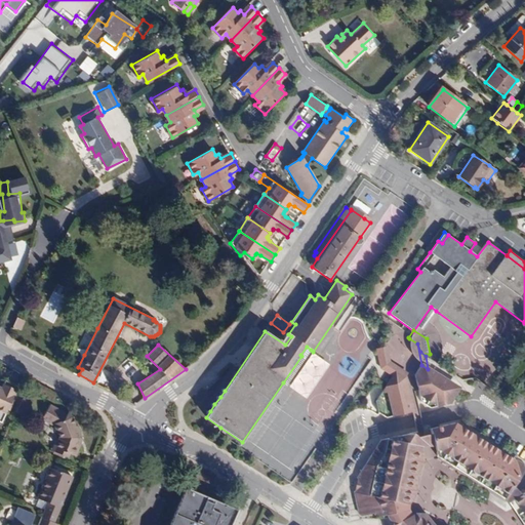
[(287,386),(311,350),(307,347),(300,355),(301,356),(283,382),(287,386)]
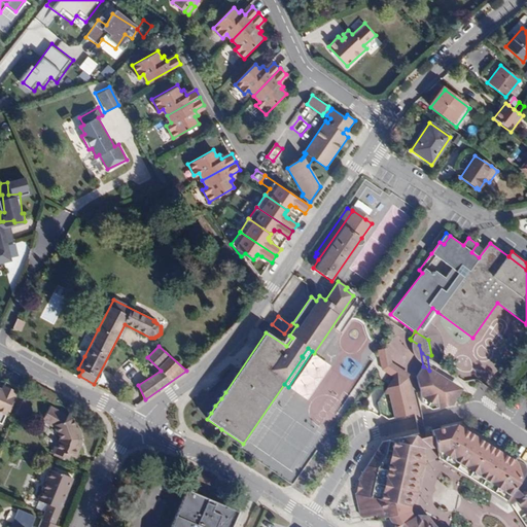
[(407,376),(389,364),(386,348),(381,350),(385,367),(395,374),(405,379),(407,376)]
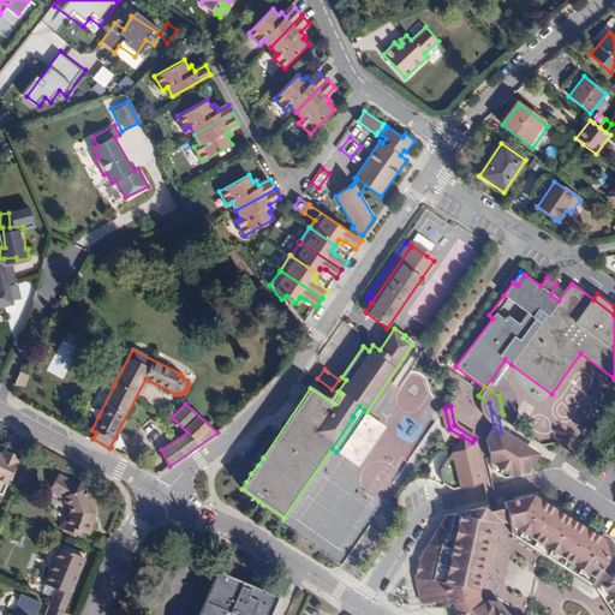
[(536,459),(505,440),(507,436),(501,433),(494,428),(485,441),(493,472),(502,479),(526,475),(536,459)]
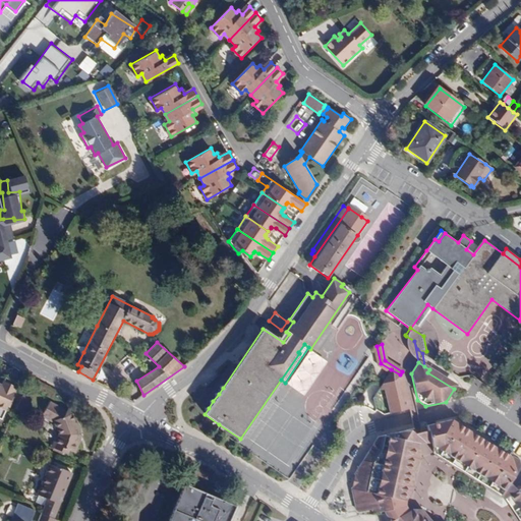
[(413,409),(410,390),(404,391),(400,375),(400,374),(391,369),(372,400),(374,410),(382,415),(407,410),(413,409)]
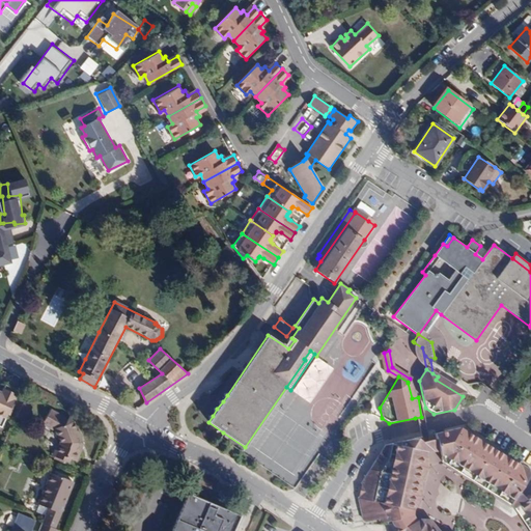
[(18,391),(4,385),(1,393),(0,392),(0,427),(1,428),(7,413),(5,412),(7,408),(9,409),(18,391)]
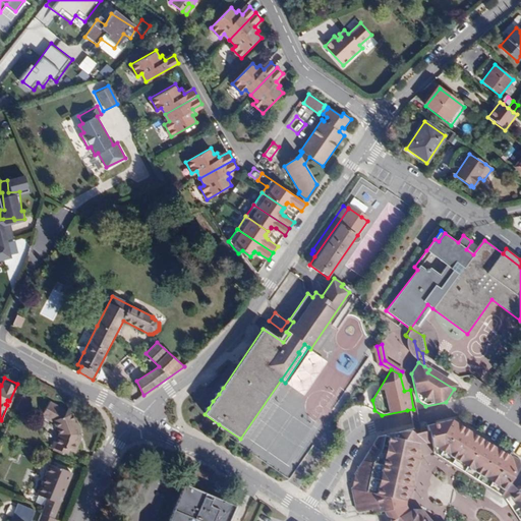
[(22,412),(31,396),(23,393),(16,409),(22,412)]
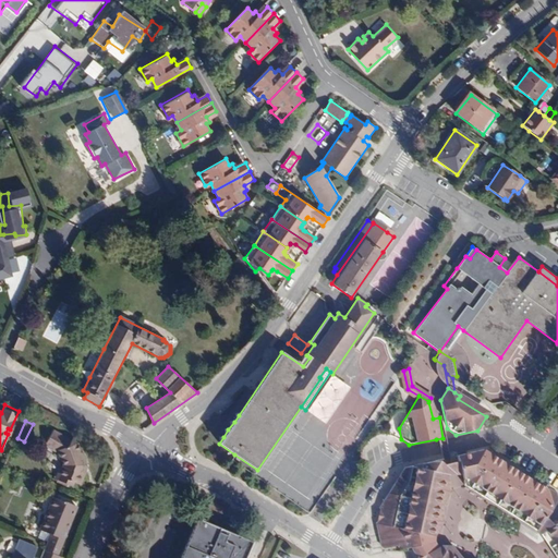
[(80,485),(86,468),(79,445),(53,431),(45,445),(58,452),(63,469),(61,474),(58,473),(55,480),(57,481),(62,483),(72,487),(74,482),(80,485)]
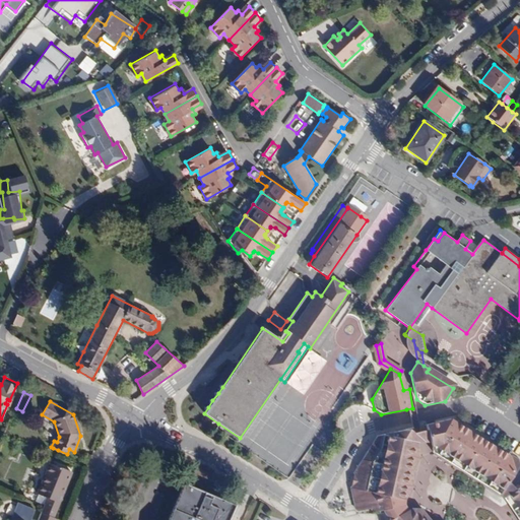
[(509,458),(510,456),(498,448),(496,450),(483,442),(484,440),(472,432),(471,435),(458,427),(460,424),(453,419),(427,425),(431,442),(441,447),(438,452),(497,491),(500,486),(506,491),(509,485),(513,483),(517,478),(514,476),(519,468),(517,466),(518,464),(509,458)]
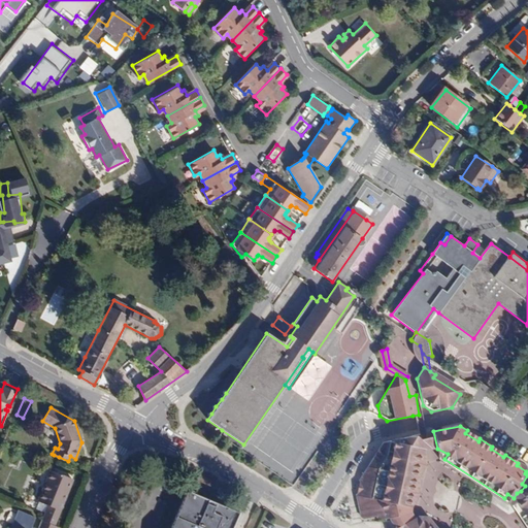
[(480,438),(467,430),(465,433),(479,441),(480,438)]
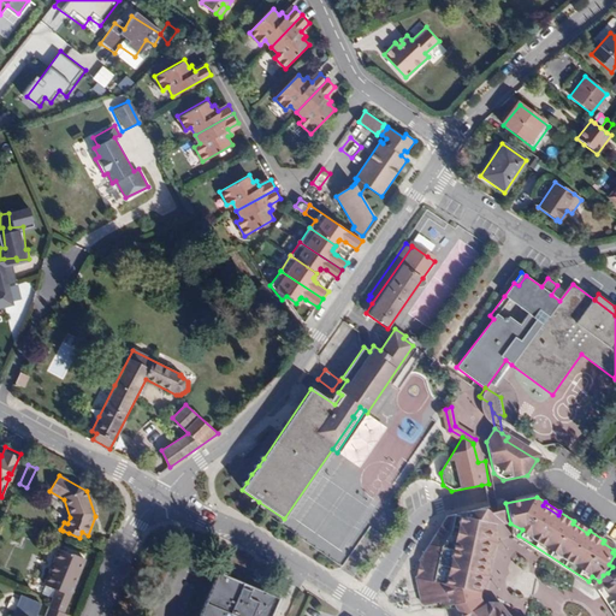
[(510,523),(505,503),(493,507),(487,508),(491,528),(499,526),(510,525),(510,523)]
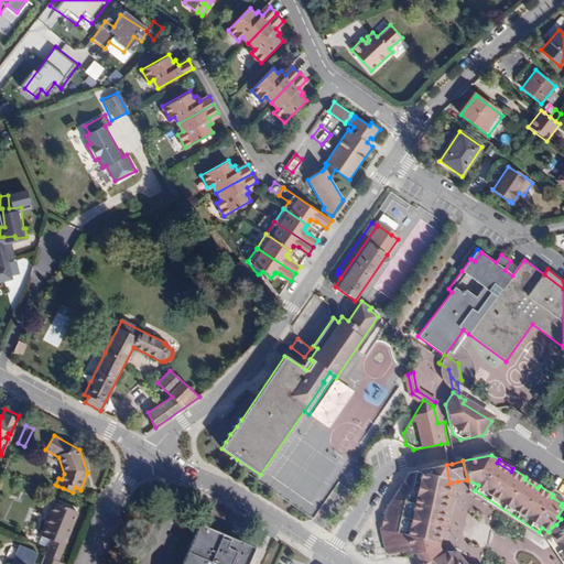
[(422,528),(449,484),(446,465),(411,472),(383,514),(387,523),(380,530),(384,551),(389,555),(402,553),(407,556),(427,551),(424,541),(419,535),(422,528)]
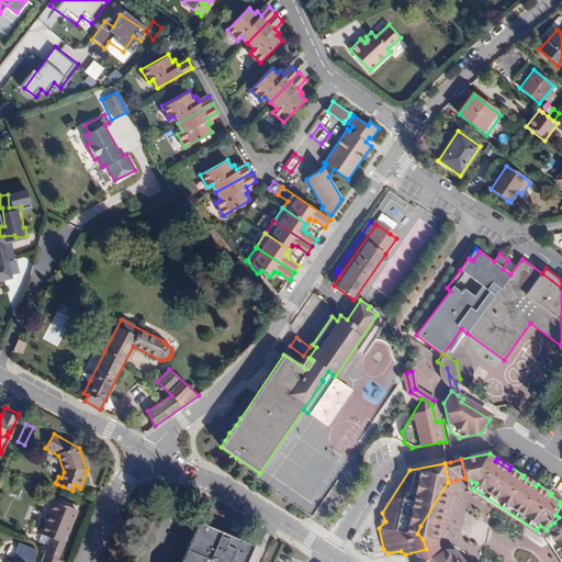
[(538,484),(524,475),(523,478),(536,486),(538,484)]
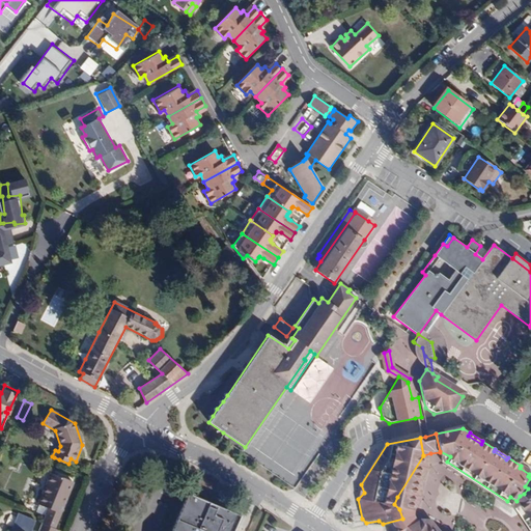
[(507,501),(447,462),(450,456),(440,451),(440,452),(443,466),(511,509),(516,501),(510,497),(507,501)]
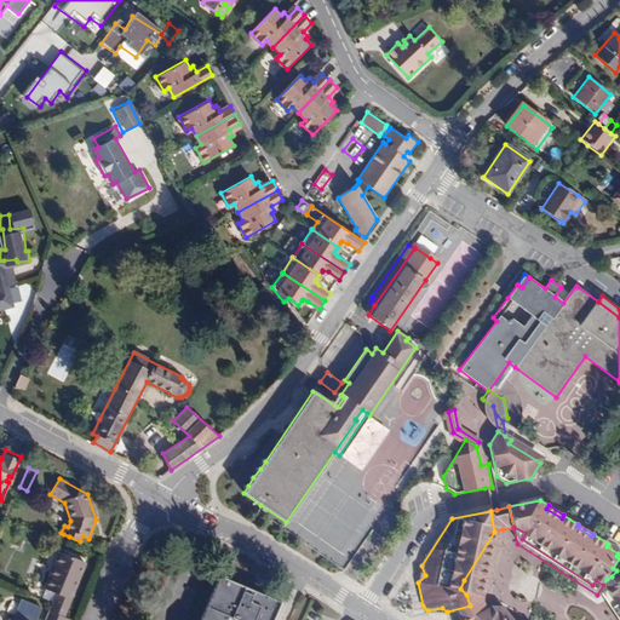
[(494,545),(494,532),(464,580),(477,574),(494,545)]
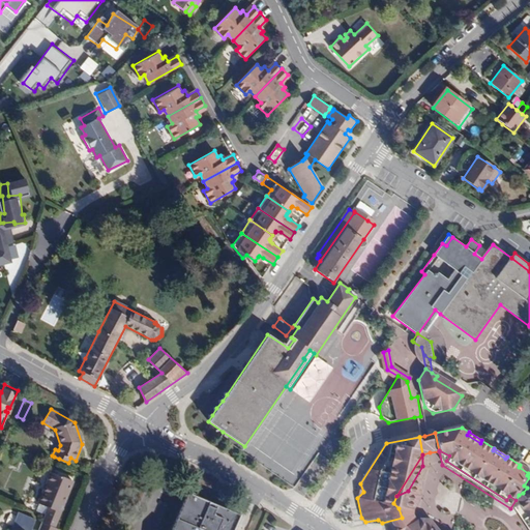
[(529,477),(529,476),(529,468),(521,463),(520,465),(519,467),(528,473),(527,475),(529,477)]
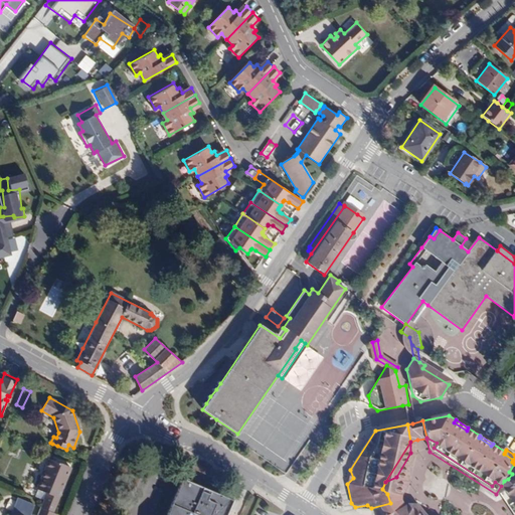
[(53,513),(70,469),(49,459),(36,490),(45,493),(42,499),(43,500),(42,502),(37,514),(54,514),(55,514),(53,513)]
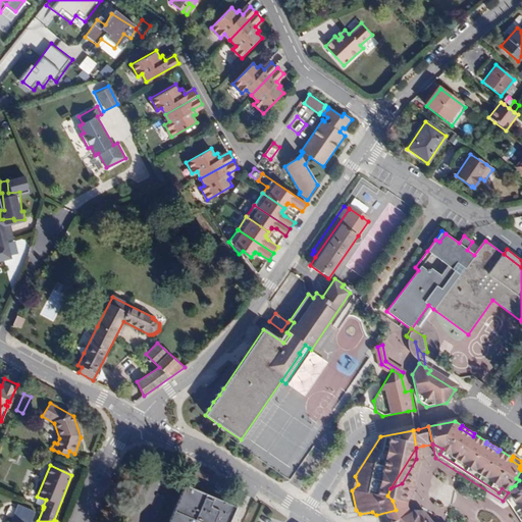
[(521,469),(521,470),(516,478),(519,480),(515,485),(511,487),(508,492),(509,494),(511,498),(521,490),(521,469)]
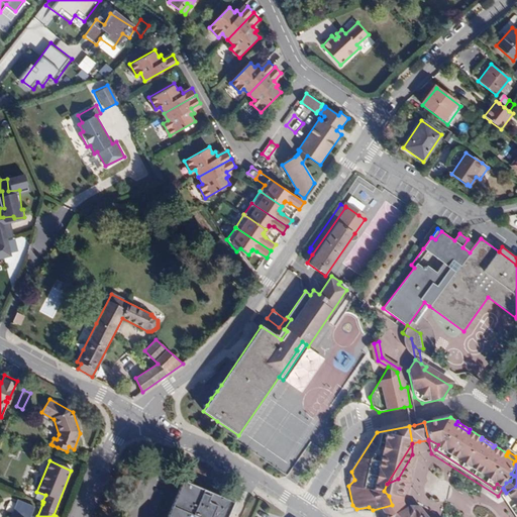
[(226,516),(233,502),(183,481),(167,516),(226,516)]
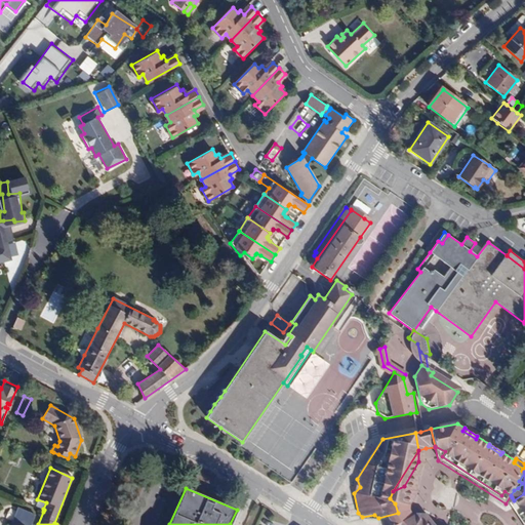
[(524,493),(514,500),(524,517),(524,493)]
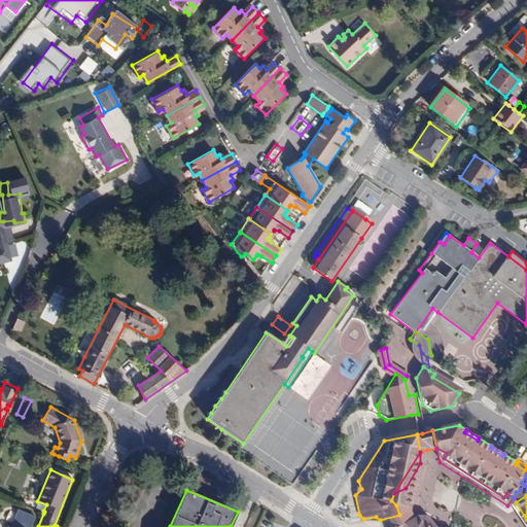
[(526,526),(526,519),(516,502),(512,505),(525,526),(526,526)]
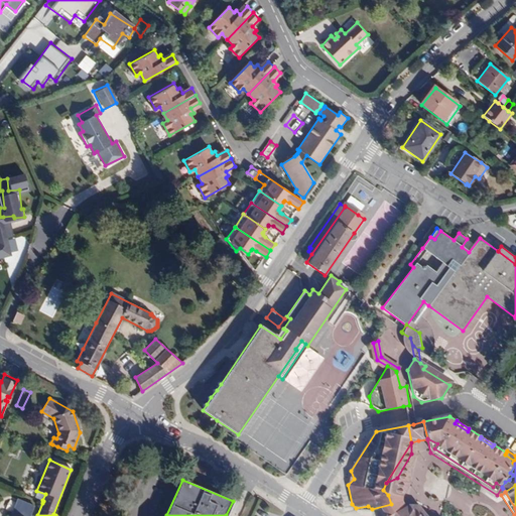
[(29,515),(34,507),(17,500),(16,503),(11,513),(10,515),(29,515)]
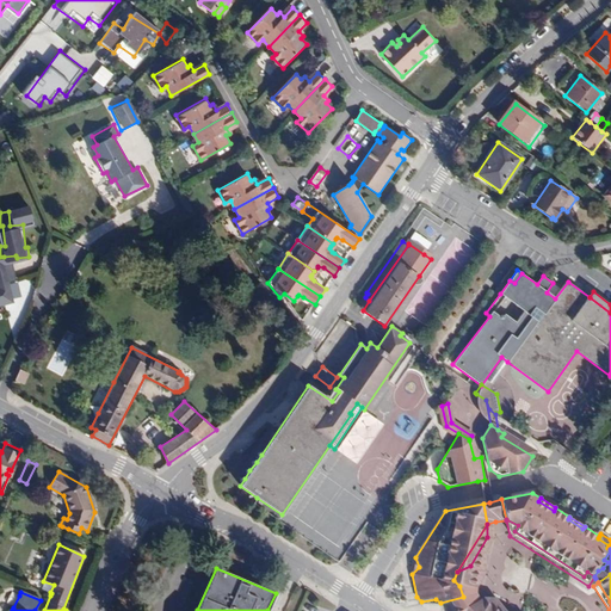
[(13,608),(19,596),(12,593),(6,594),(5,600),(6,604),(13,608)]
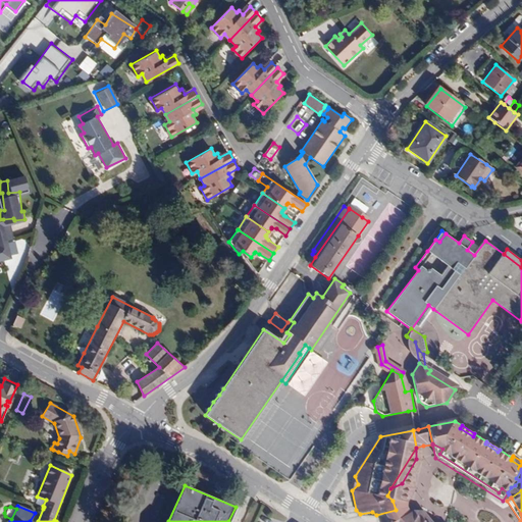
[(432,521),(425,509),(415,510),(430,521),(432,521)]
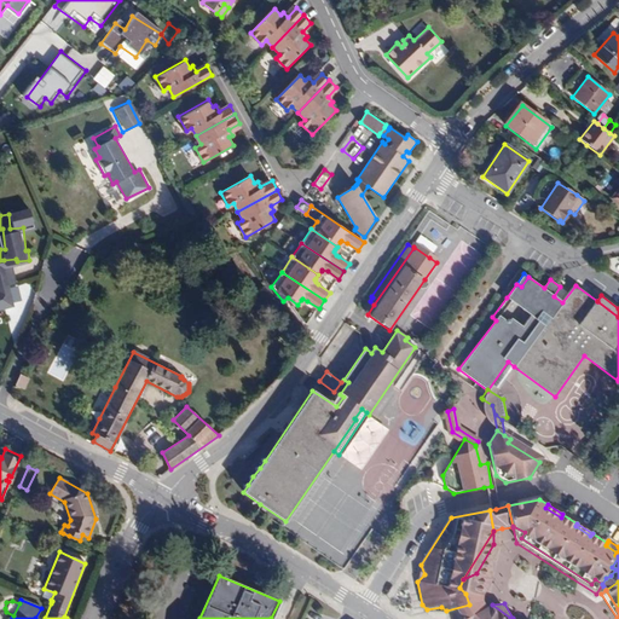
[(510,618),(492,605),(466,612),(461,618),(510,618)]
